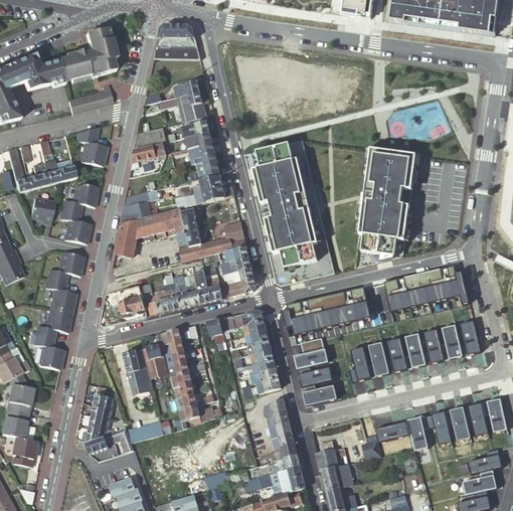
[(268,0),(345,0),(344,12),(369,15),(371,0),(268,0)]
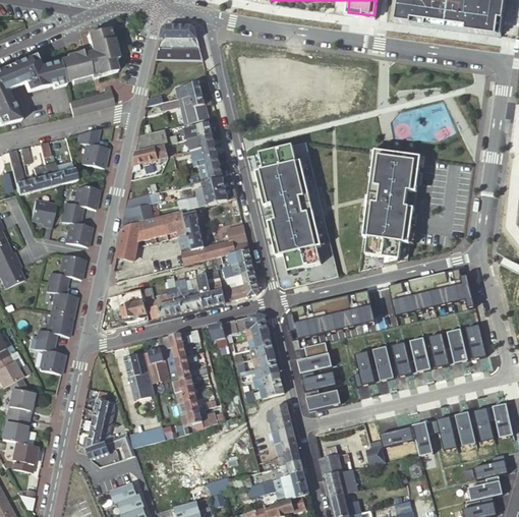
[(397,0),(396,18),(500,33),(504,0),(397,0)]
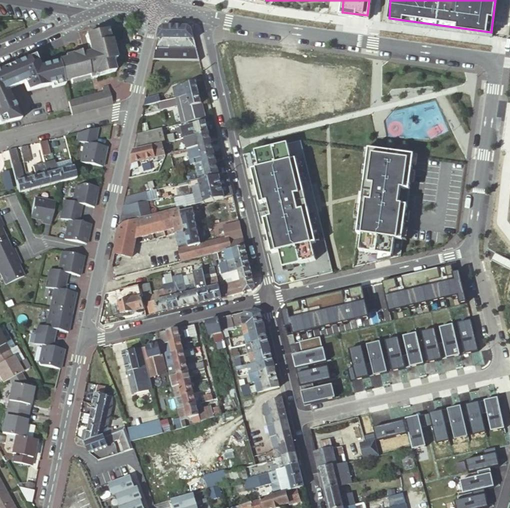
[(152,57),(198,57),(190,26),(187,23),(163,23),(159,26),(152,57)]
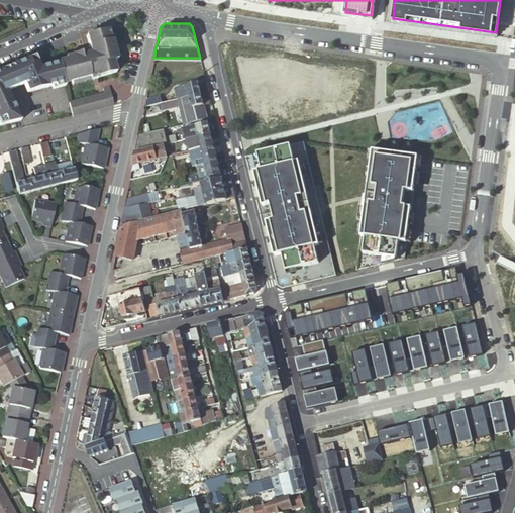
[(96,74),(114,69),(111,57),(115,56),(110,37),(109,37),(106,26),(85,32),(89,49),(90,52),(81,55),(80,52),(79,49),(64,54),(65,57),(57,59),(62,79),(70,78),(71,81),(96,75),(96,74)]
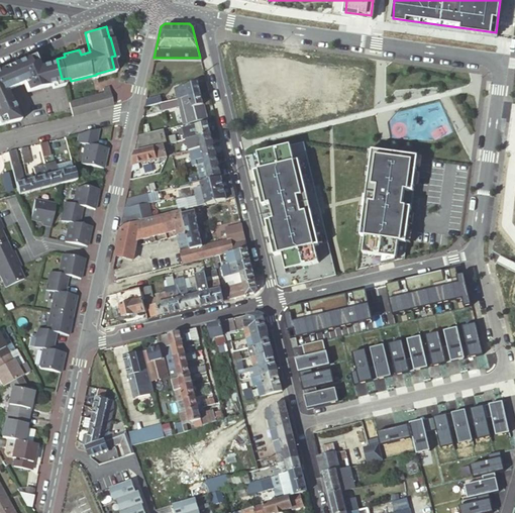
[(26,89),(62,79),(57,59),(38,64),(34,53),(25,56),(0,66),(0,122),(1,122),(19,117),(7,89),(24,82),(26,89)]
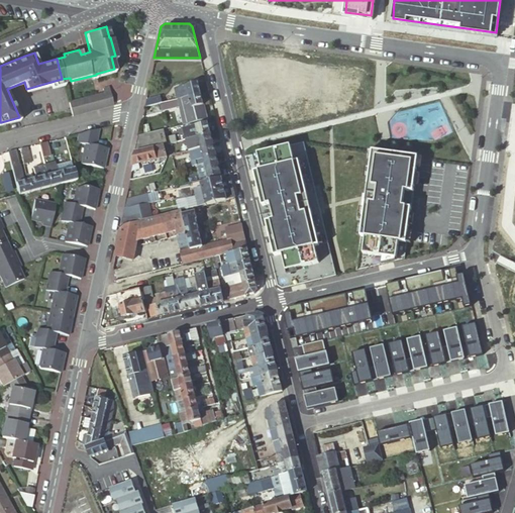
[(176,96),(200,90),(197,79),(186,82),(186,83),(174,86),(176,96)]
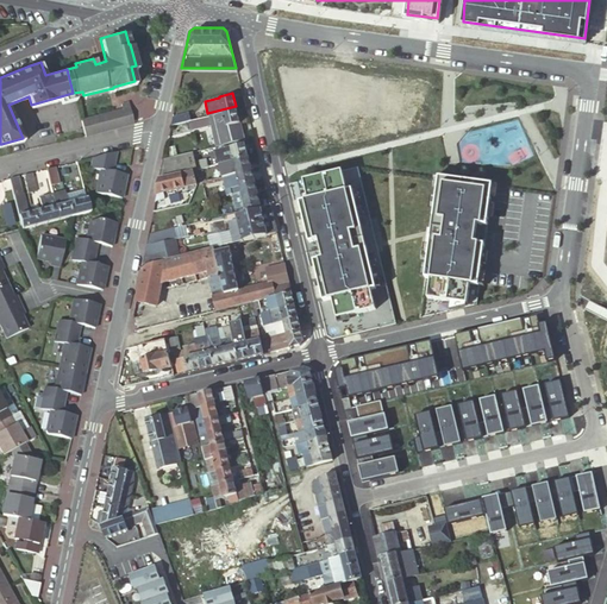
[(83,132),(132,119),(127,104),(120,105),(79,117),(82,127),(83,132)]
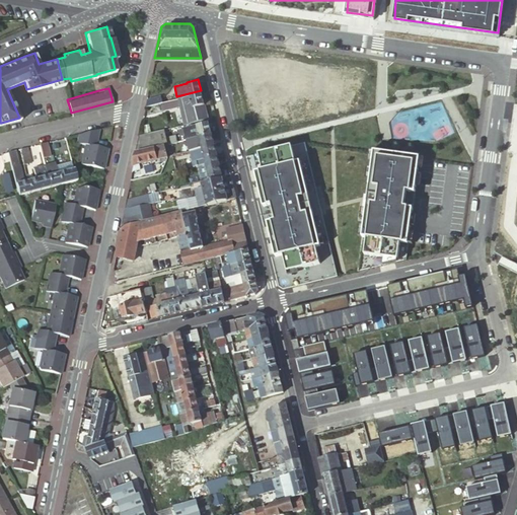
[(207,116),(201,90),(176,96),(160,100),(162,107),(179,103),(178,100),(178,99),(182,98),(182,100),(188,121),(207,116)]
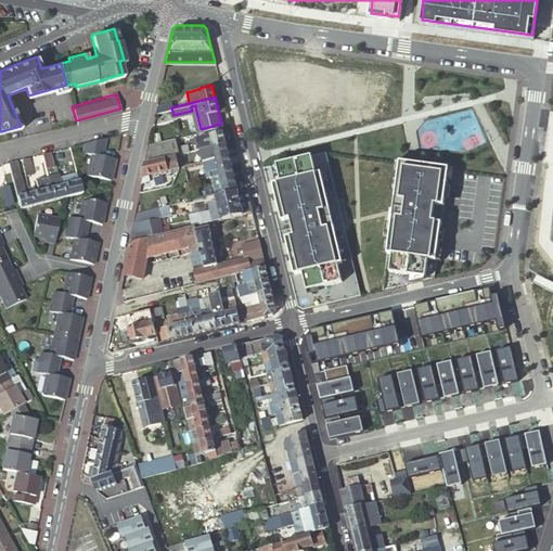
[(224,141),(224,140),(222,128),(195,135),(198,146),(211,143),(224,141)]
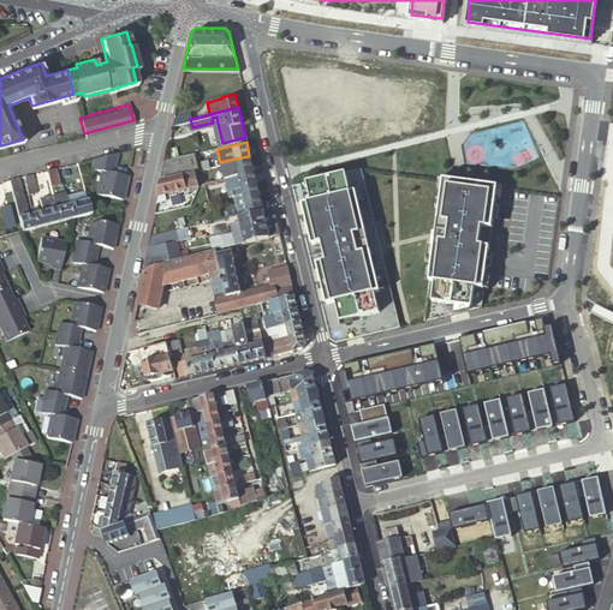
[(100,168),(95,191),(119,196),(121,184),(124,184),(126,173),(112,171),(115,150),(91,156),(89,166),(100,168)]
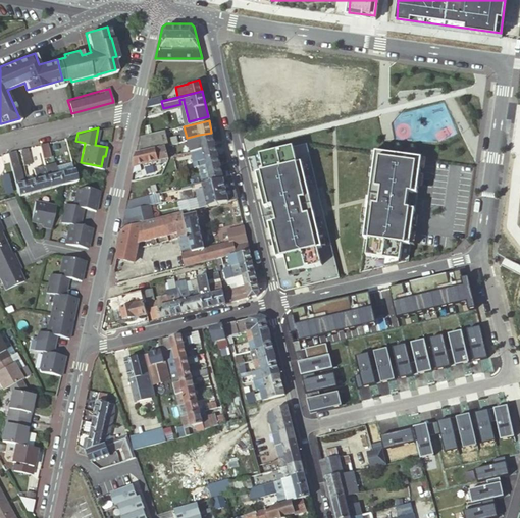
[(164,127),(139,134),(136,149),(167,141),(166,136),(164,127)]
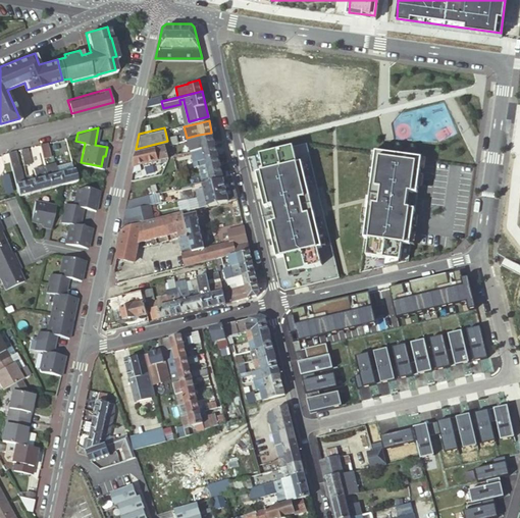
[(214,143),(211,132),(211,133),(199,135),(200,139),(193,141),(188,142),(189,149),(194,147),(214,143)]
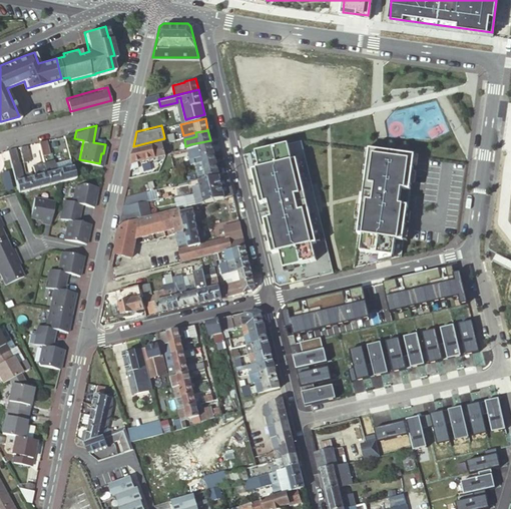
[(163,133),(164,138),(164,140),(168,139),(173,138),(171,131),(163,133)]
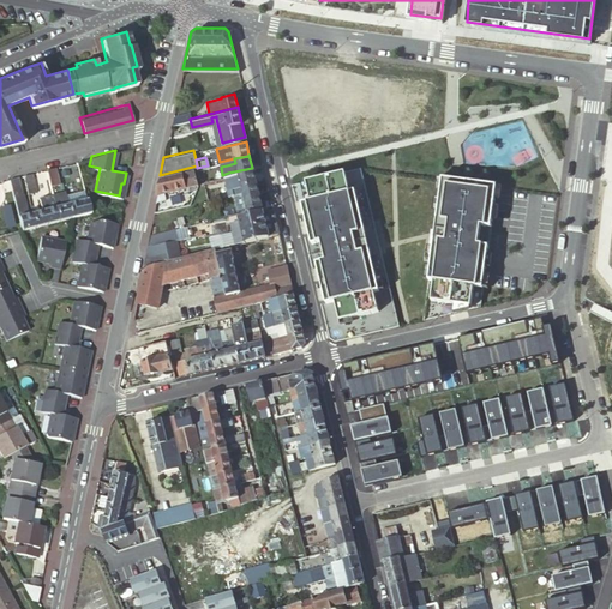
[(54,166),(46,168),(51,187),(57,185),(55,182),(58,182),(54,166)]
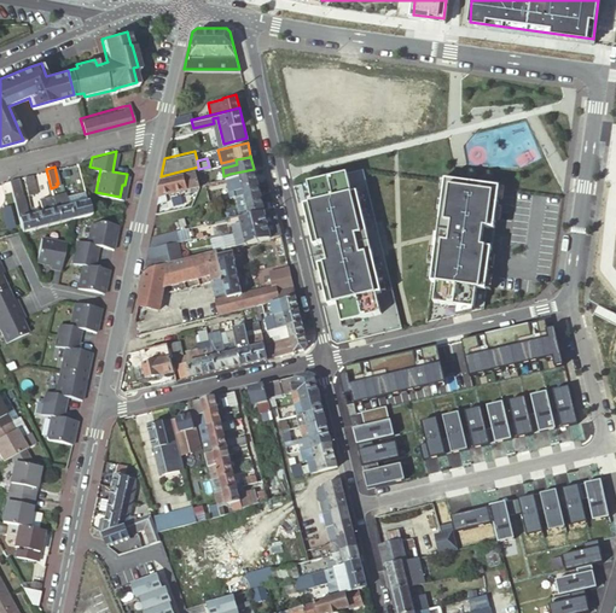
[(198,169),(192,170),(196,184),(204,181),(207,181),(203,168),(198,169)]
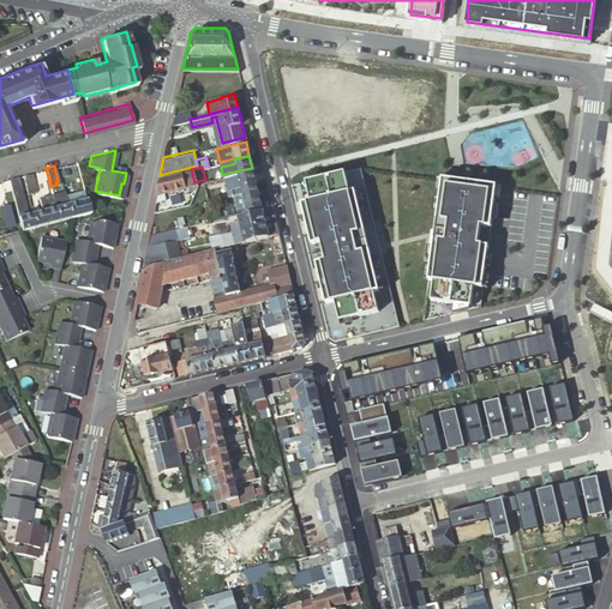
[(360,167),(289,181),(329,339),(399,321),(360,167)]
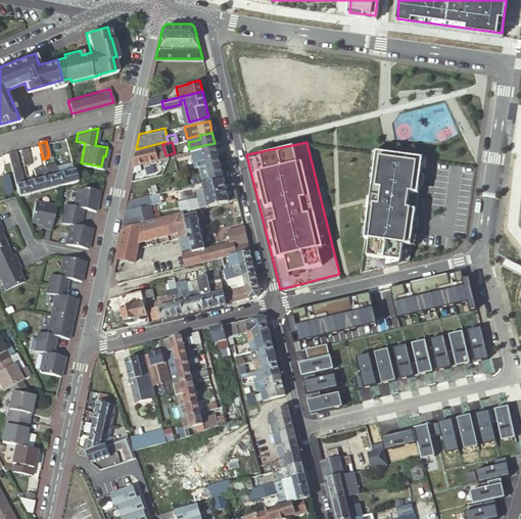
[(217,153),(215,143),(194,147),(196,154),(203,152),(204,156),(217,153)]
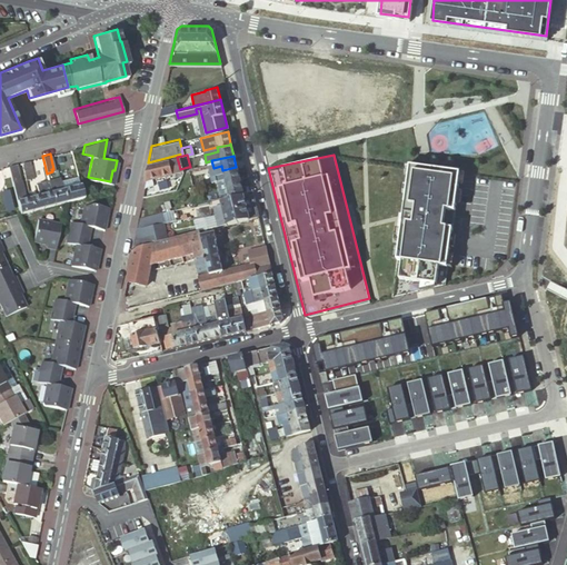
[(177,157),(168,159),(171,171),(180,169),(177,157)]
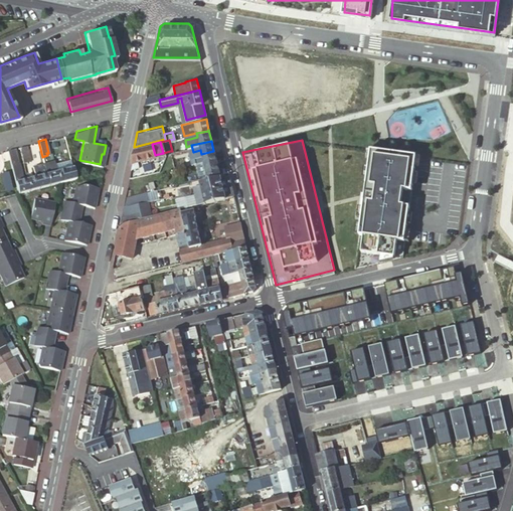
[(25,144),(18,146),(22,161),(29,159),(25,144)]
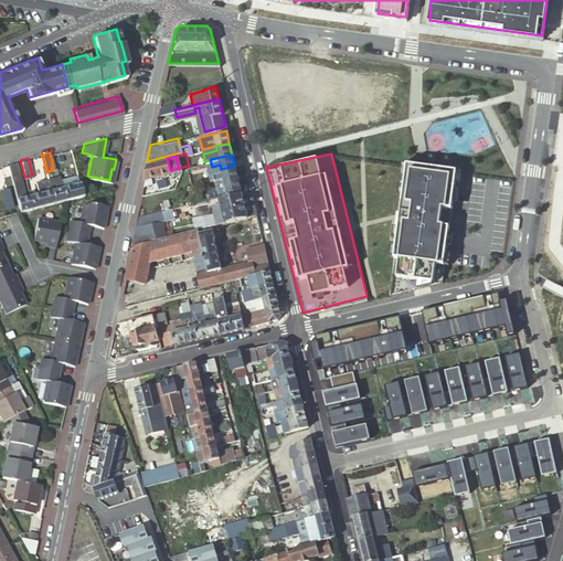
[(167,158),(147,162),(144,177),(170,170),(167,158)]
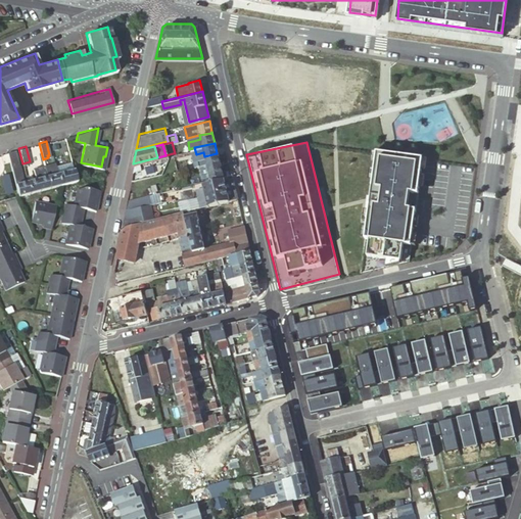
[(422,154),(376,147),(360,270),(409,258),(422,154)]
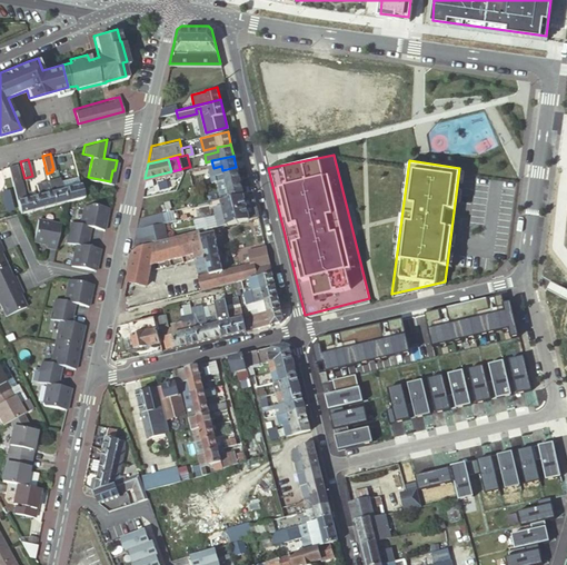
[(16,162),(8,165),(17,198),(23,197),(16,162)]
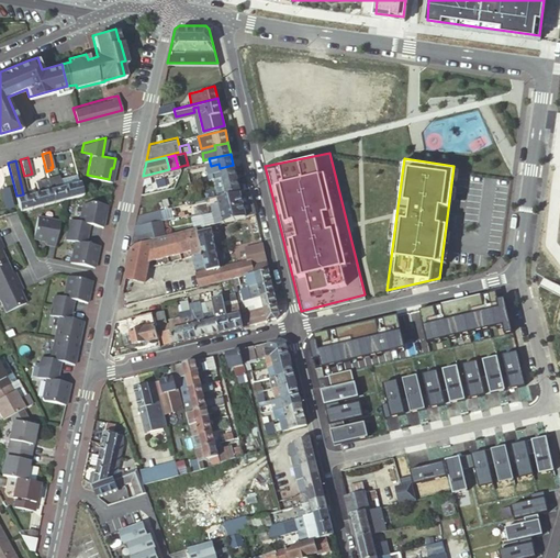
[(238,187),(233,165),(220,168),(225,190),(238,187)]
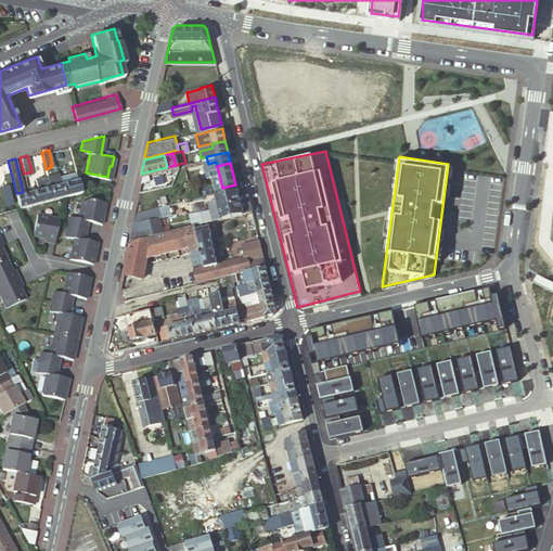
[(60,195),(63,195),(59,182),(61,182),(59,174),(50,176),(49,171),(51,170),(51,167),(46,169),(47,174),(52,197),(60,195)]
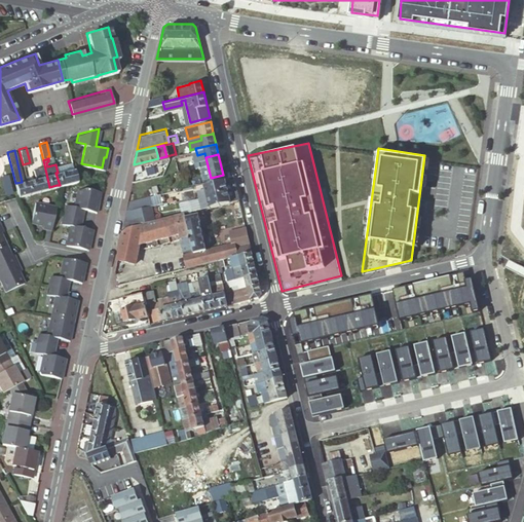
[(71,160),(55,164),(58,173),(73,169),(71,160)]
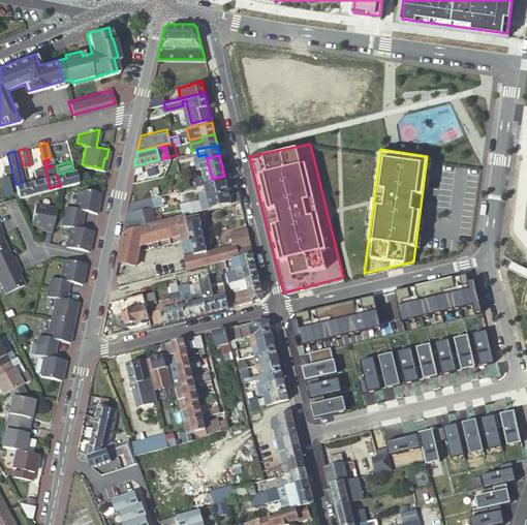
[(39,191),(50,188),(44,165),(34,168),(36,179),(39,191)]
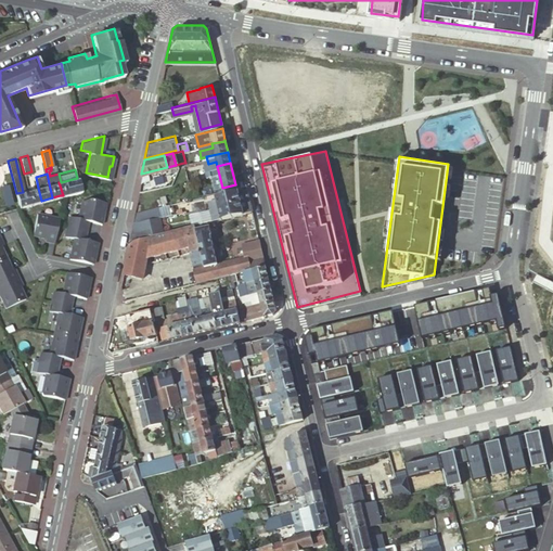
[(63,195),(69,193),(80,191),(77,178),(61,182),(59,182),(63,195)]
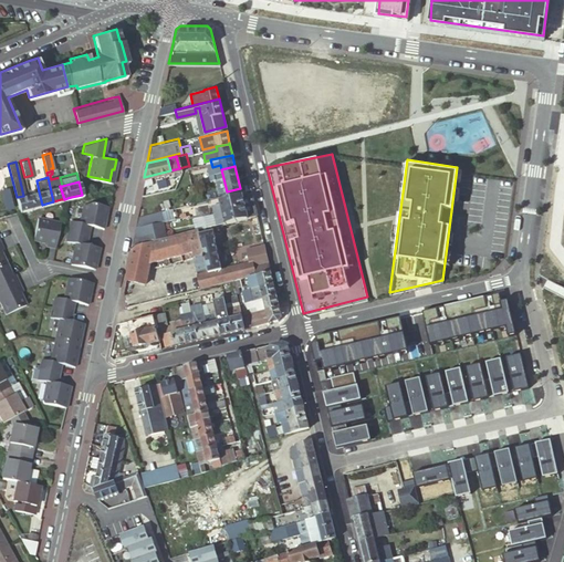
[(12,207),(8,187),(0,189),(0,193),(4,208),(12,207)]
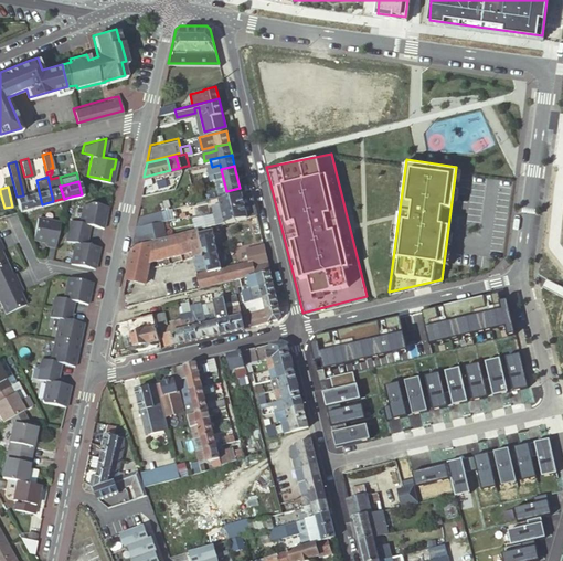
[(29,193),(31,207),(42,204),(39,191),(29,193)]
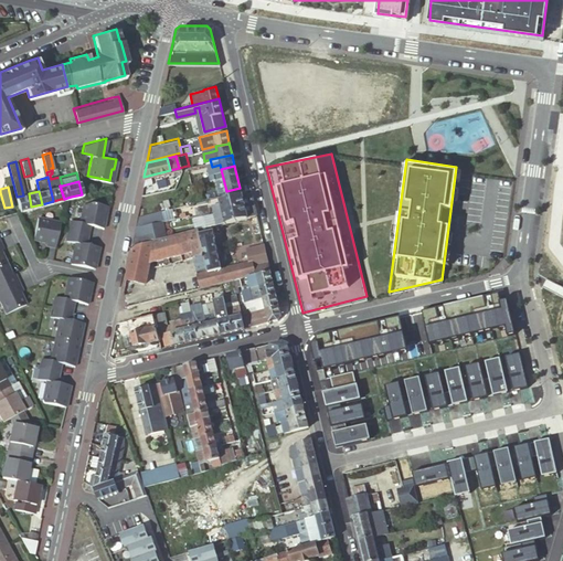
[(243,203),(242,196),(241,191),(218,196),(219,200),(221,209),(243,203)]
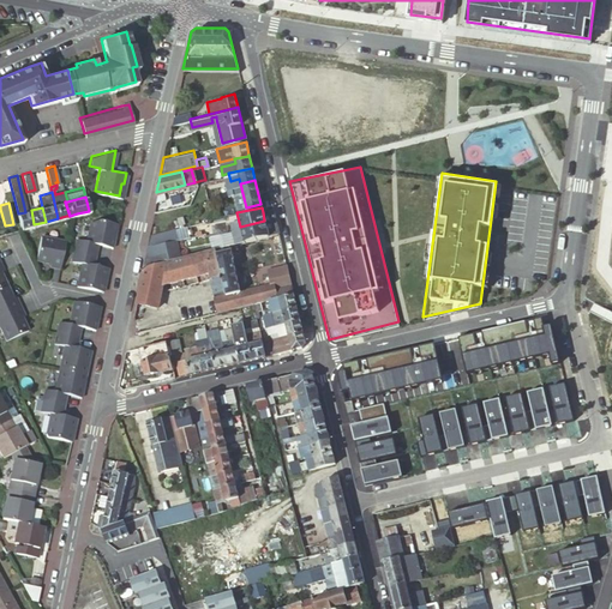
[(18,213),(22,228),(34,224),(31,210),(25,212),(18,213)]
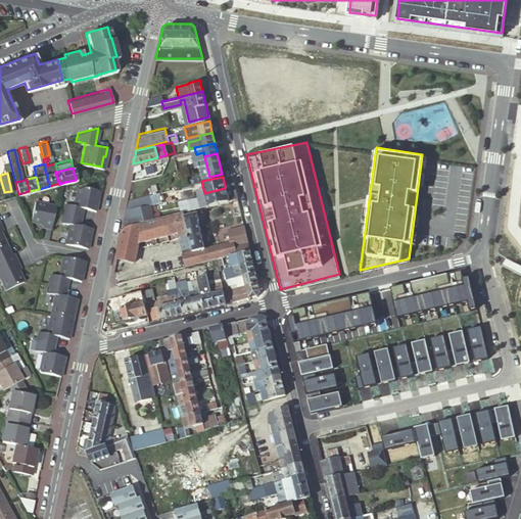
[(236,197),(232,179),(224,181),(225,188),(204,193),(205,196),(207,204),(236,197)]
